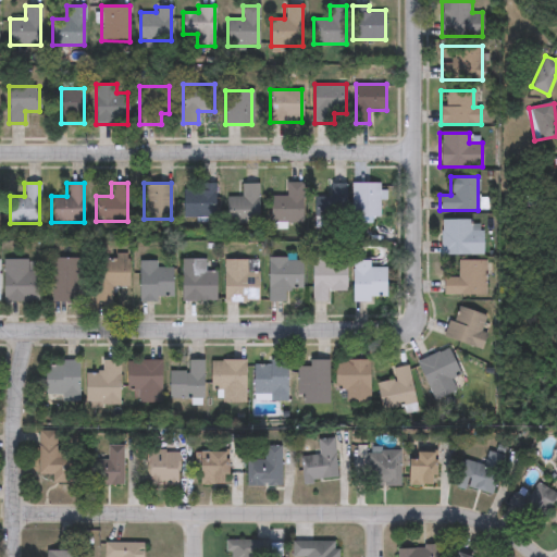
[(226,197),(240,197),(240,183),(258,183),(258,222),(226,222),(226,197)]
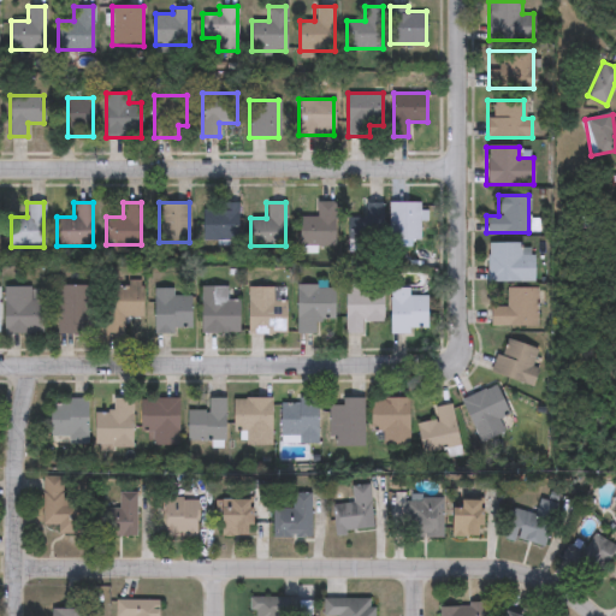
[(335,202),(335,246),(300,246),(300,215),(314,215),(314,202),(335,202)]
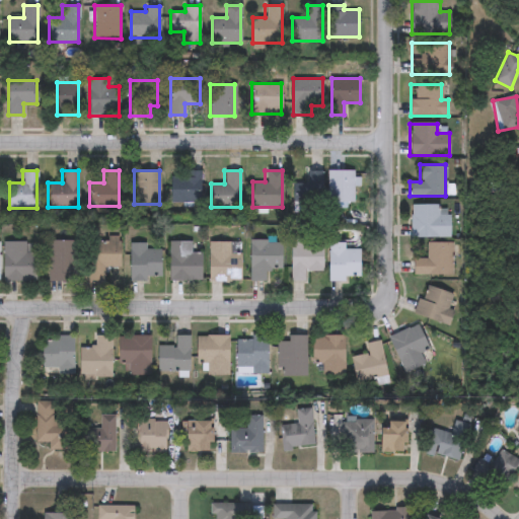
[(292,183),(307,182),(307,170),(322,170),(322,205),(292,205),(292,183)]
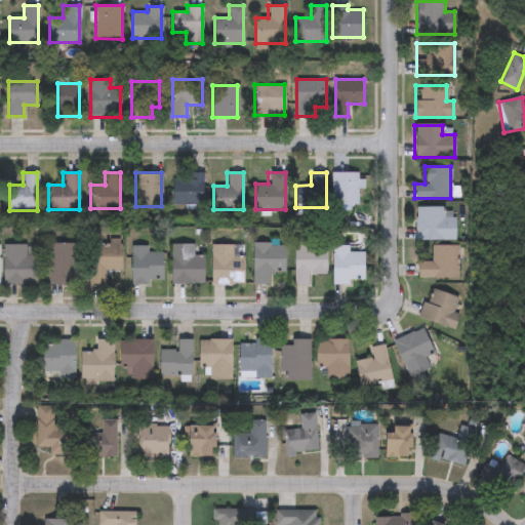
[(357,172),(357,204),(330,204),(330,172),(357,172)]
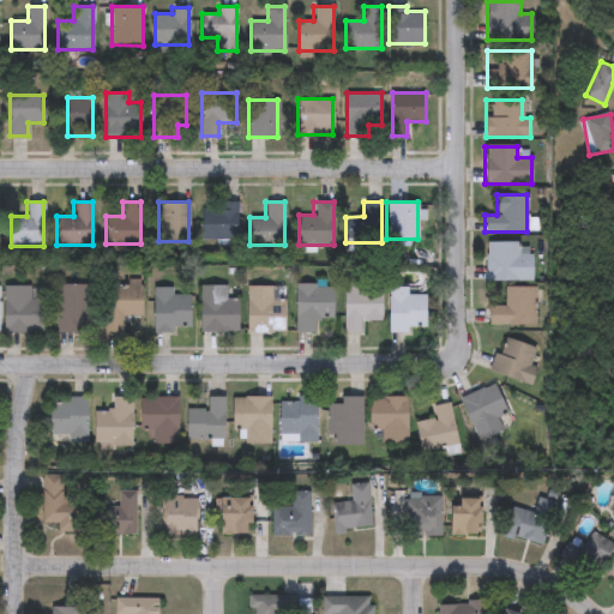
[(202,239),(202,203),(236,203),(236,239),(202,239)]
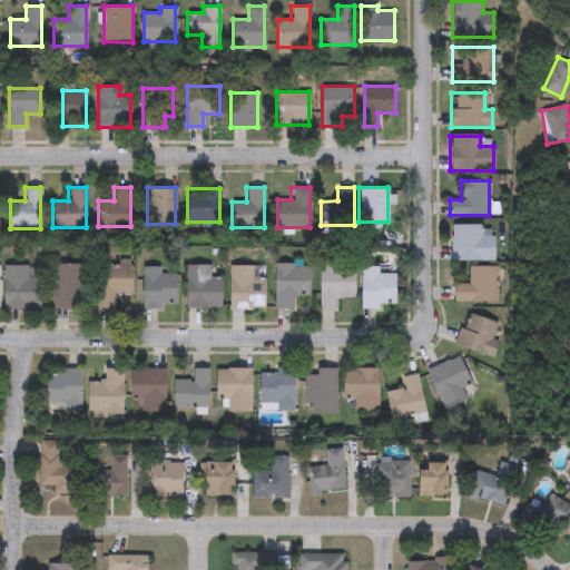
[(450,225),(481,225),(481,235),(493,235),(493,261),(450,261),(450,225)]
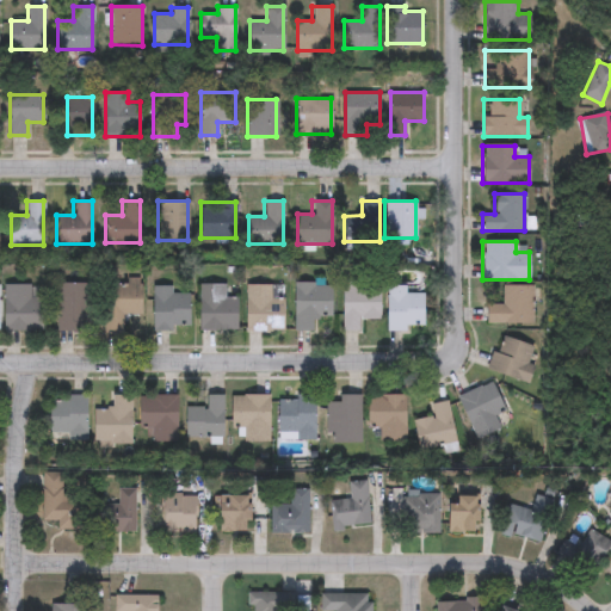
[(142,314),(123,314),(123,331),(106,331),(105,282),(142,282),(142,314)]
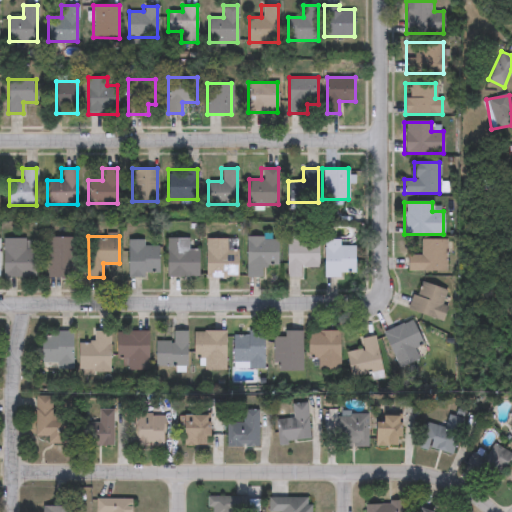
[(73,237),(73,277),(48,277),(48,237),(73,237)]
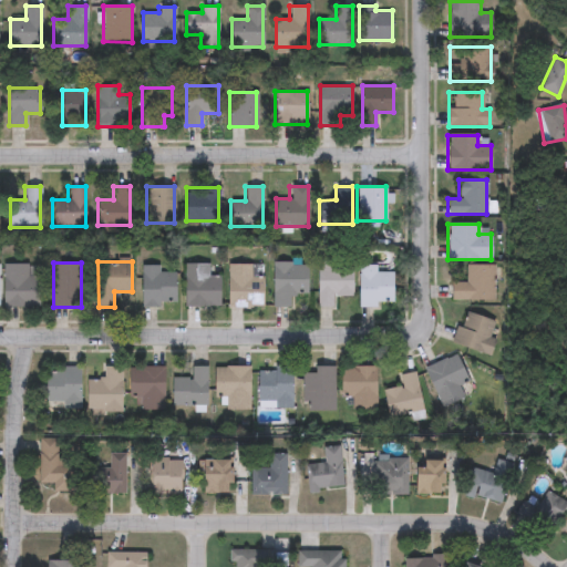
[(274,263),(308,263),(308,294),(292,294),(292,307),(274,307),(274,263)]
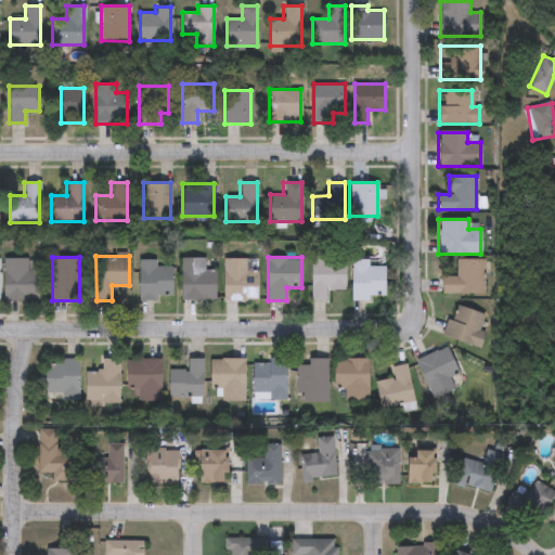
[(4,300),(4,258),(29,258),(29,269),(38,269),(38,300),(4,300)]
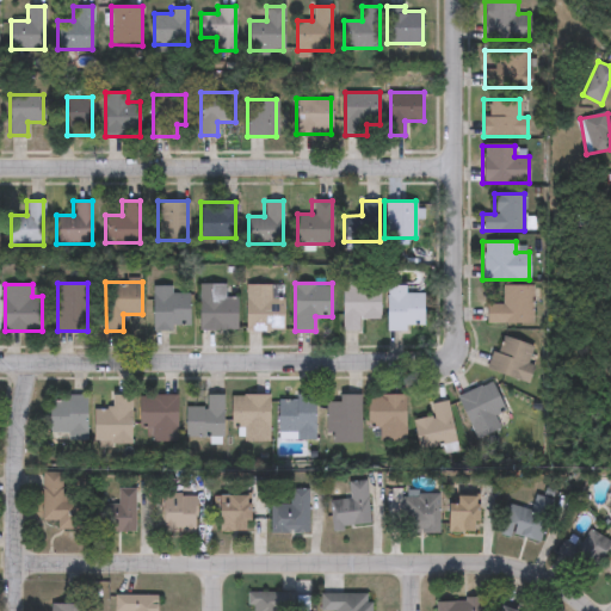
[(226,284),(226,297),(238,297),(238,331),(201,331),(201,284),(226,284)]
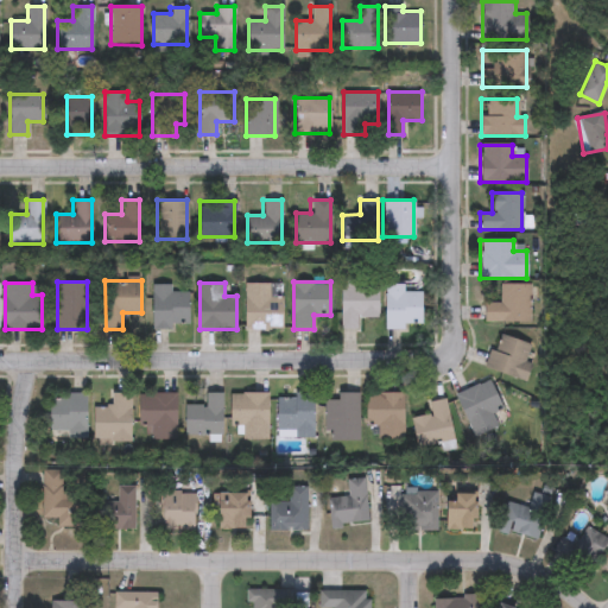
[(529,322),(483,322),(483,303),(499,303),(499,284),(529,284),(529,322)]
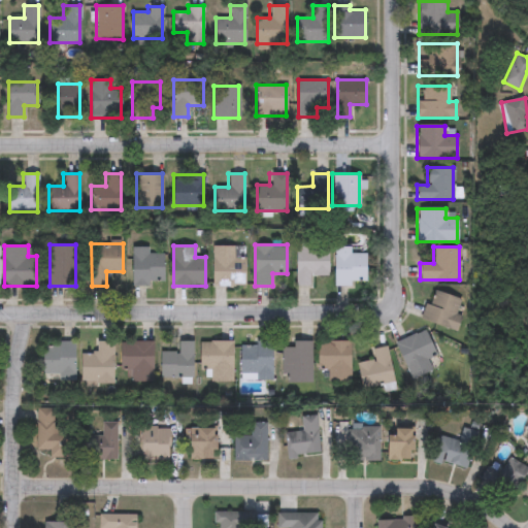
[(165,253),(165,286),(133,286),(133,248),(151,248),(151,253),(165,253)]
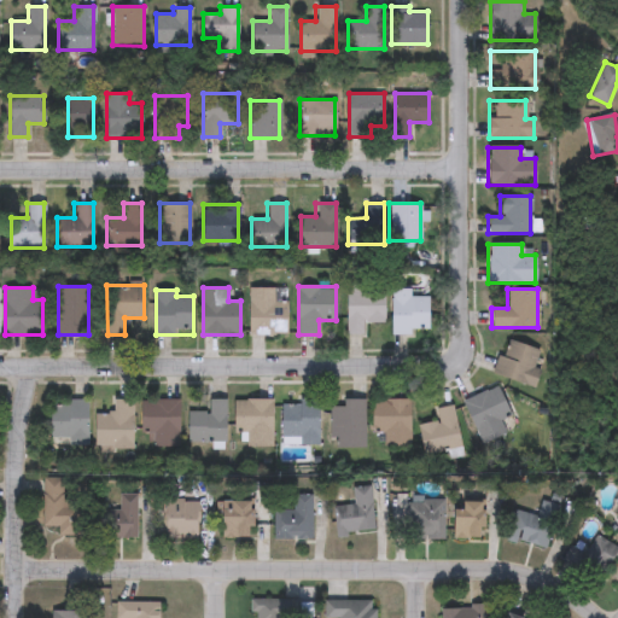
[(249,290),(286,290),(286,334),(249,334),(249,290)]
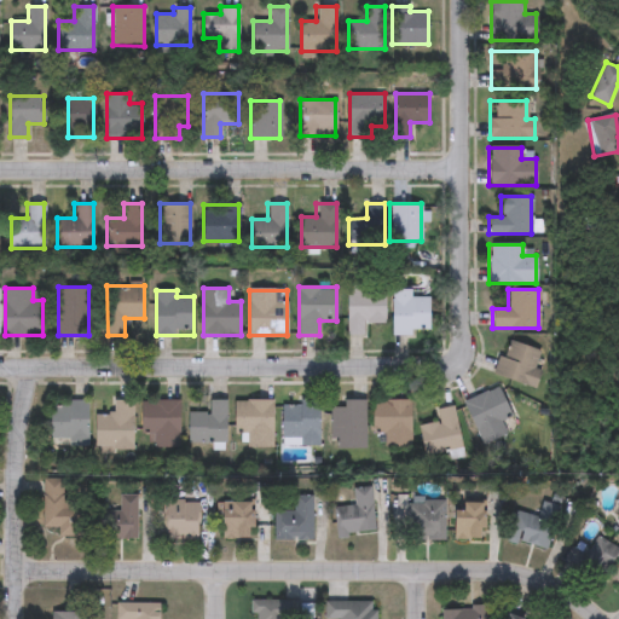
[(411,290),(411,296),(429,296),(429,335),(392,335),(392,290),(411,290)]
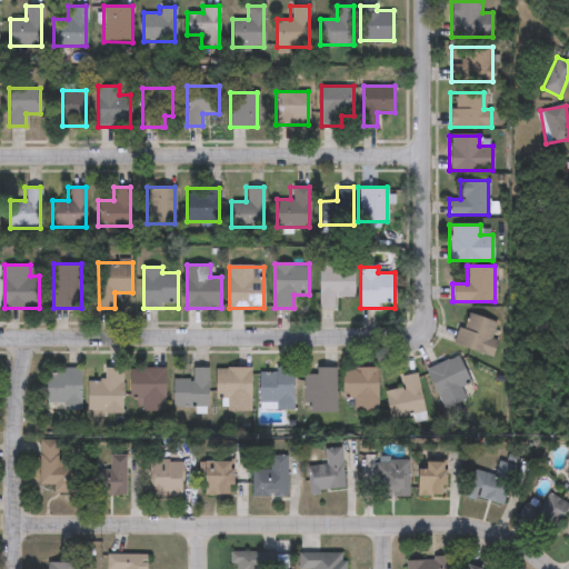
[(333,297),(333,308),(319,308),(319,269),(353,269),(353,297),(333,297)]
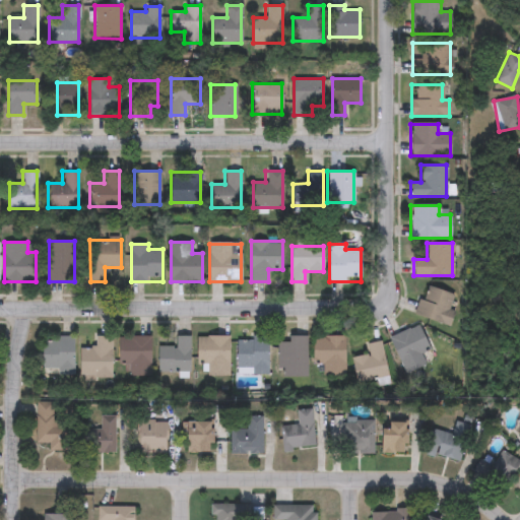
[(412,315),(418,298),(423,299),(427,286),(455,295),(445,325),(412,315)]
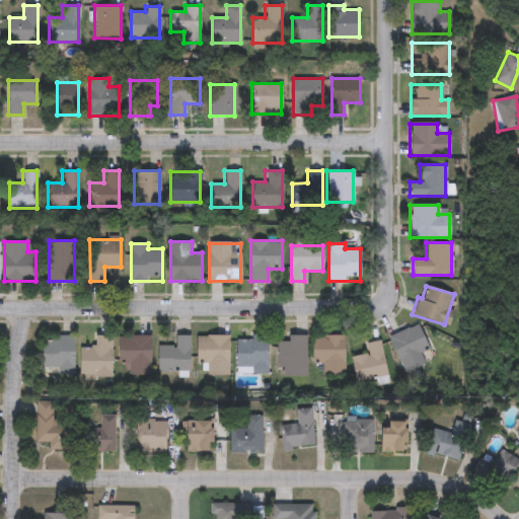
[(424,364),(404,373),(388,337),(417,324),(427,348),(418,352),(424,364)]
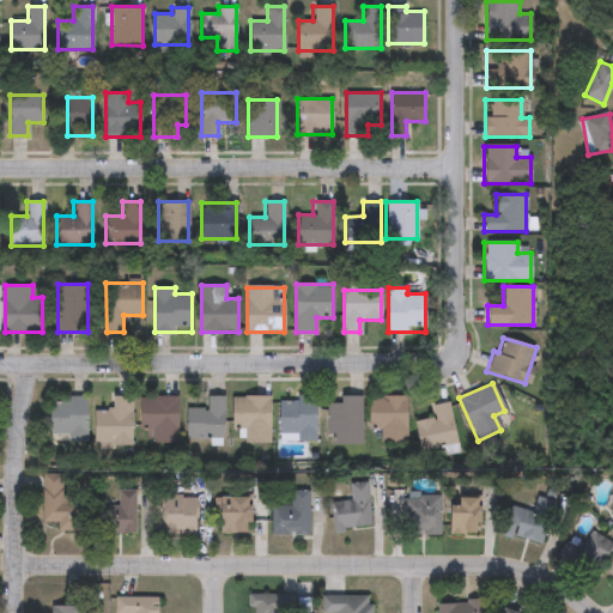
[(95,411),(113,411),(113,396),(132,396),(132,445),(95,445),(95,411)]
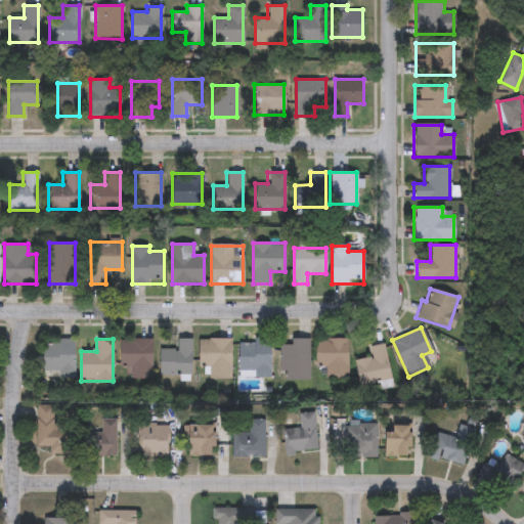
[(153,339),(153,379),(130,379),(130,368),(121,368),(121,339),(153,339)]
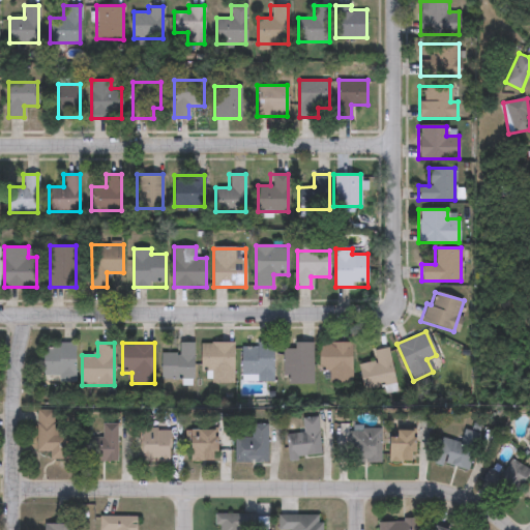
[(194,343),(194,379),(162,379),(162,353),(177,353),(177,343),(194,343)]
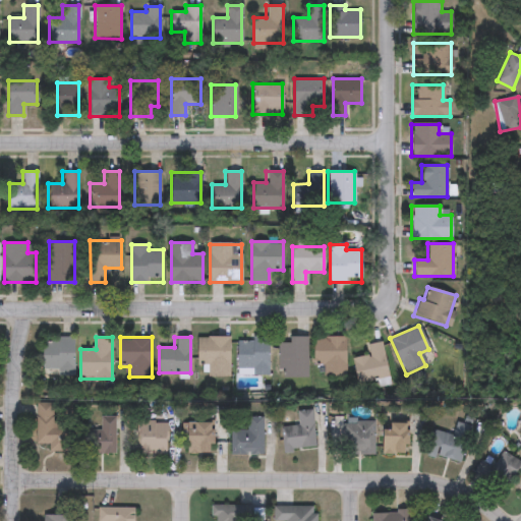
[(230,375),(196,375),(196,337),(230,337),(230,375)]
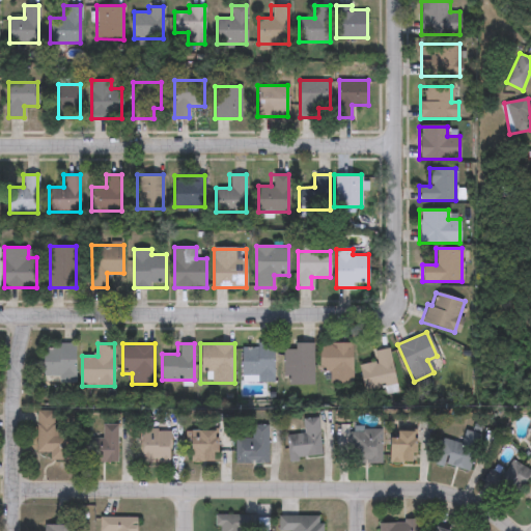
[(274,382),(242,382),(242,343),(274,343),(274,382)]
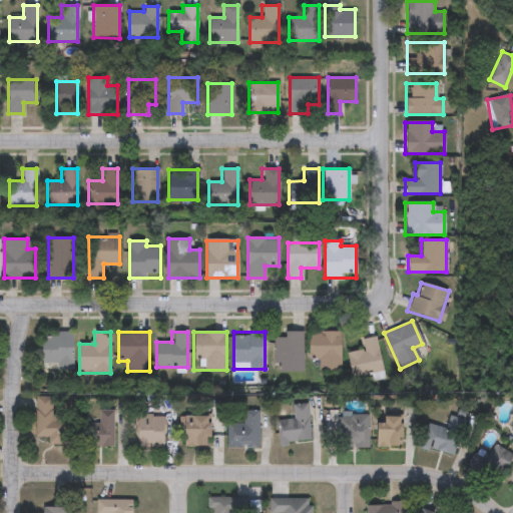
[(302,332),(302,372),(274,372),(274,337),(284,337),(284,332),(302,332)]
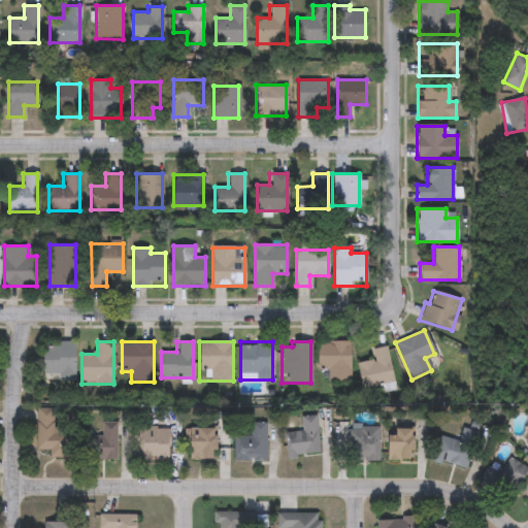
[(350,341),(350,382),(327,382),(327,370),(318,370),(318,341),(350,341)]
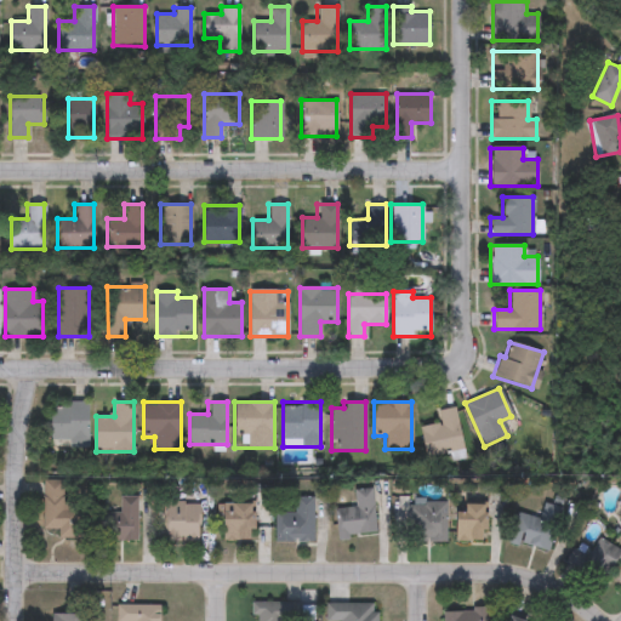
[(87,448),(51,448),(51,404),(87,404),(87,448)]
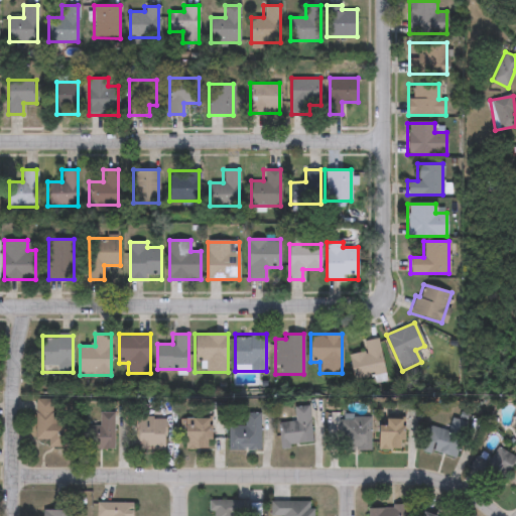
[(363,341),(379,339),(383,375),(352,378),(349,355),(365,353),(363,341)]
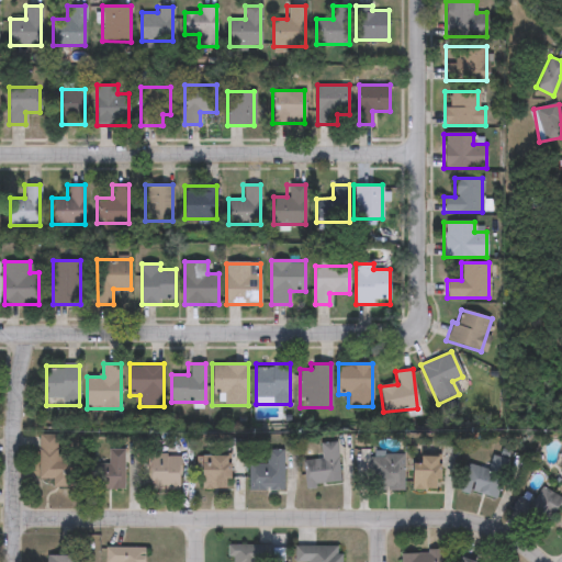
[(54,487),(54,479),(40,479),(40,435),(58,435),(58,456),(81,456),(81,487),(54,487)]
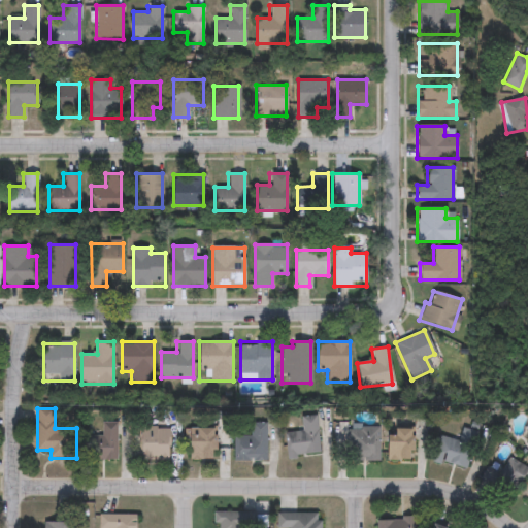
[(286,433),(302,432),(302,417),(318,416),(320,456),(287,457),(286,433)]
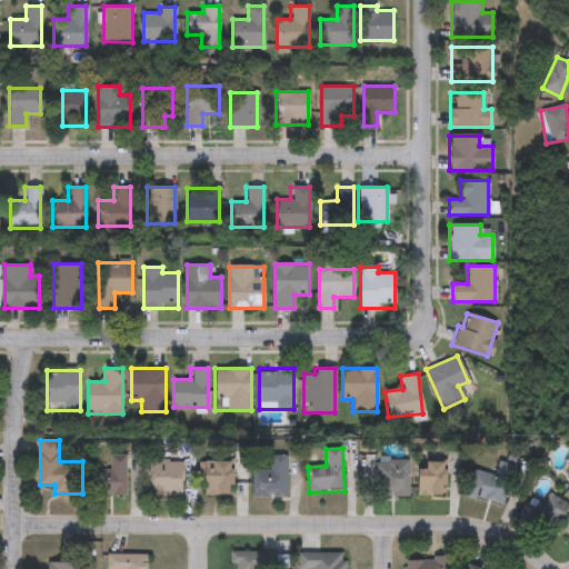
[(97,496),(97,471),(111,471),(111,456),(128,456),(128,496),(97,496)]
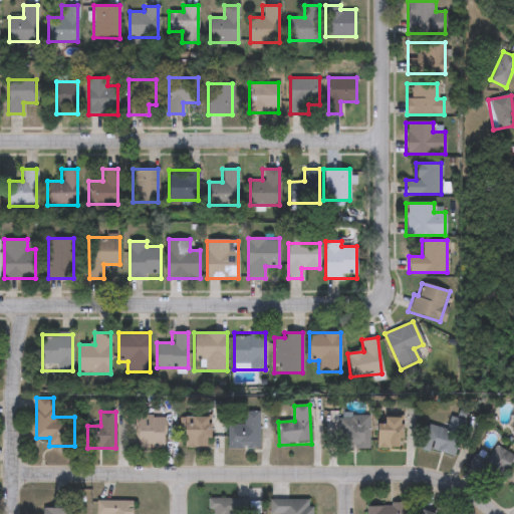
[(260,412),(260,450),(228,450),(228,424),(245,424),(245,412),(260,412)]
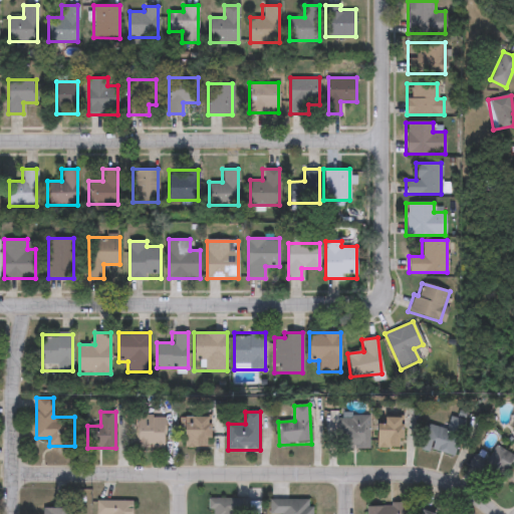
[(368,448),(341,448),(341,415),(368,415),(368,448)]
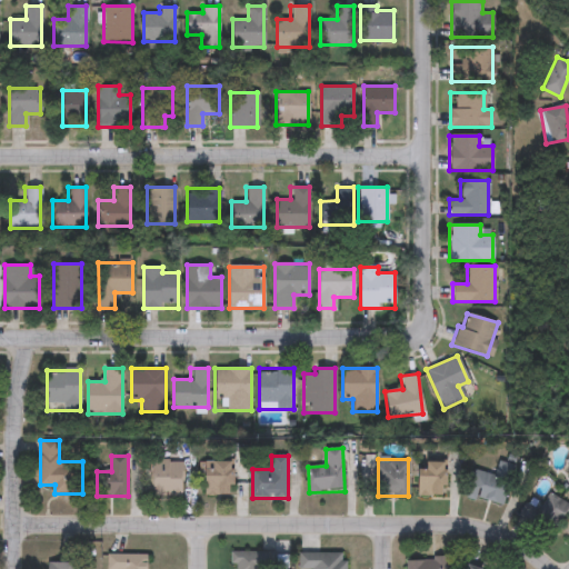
[(151,496),(151,461),(182,461),(182,496),(151,496)]
